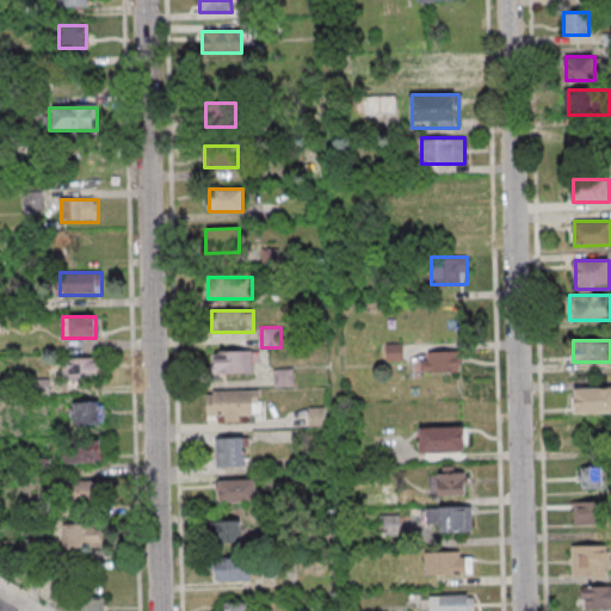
[(215,374),(258,374),(258,351),(215,351),(215,374)]
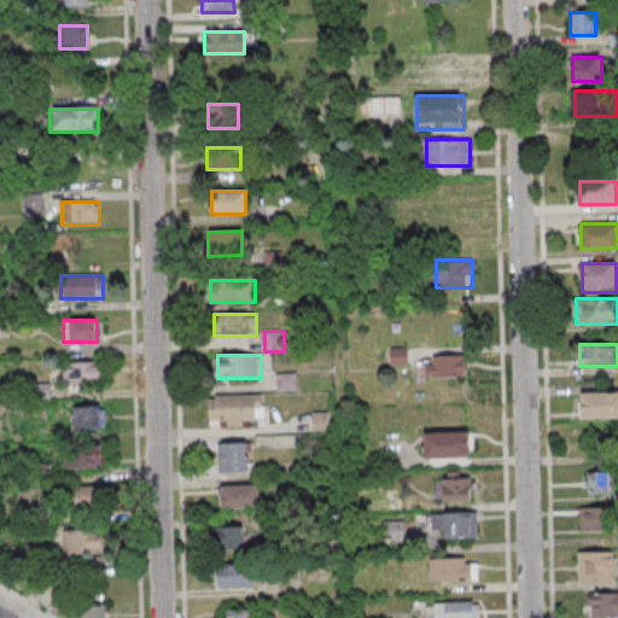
[(466,355),(424,355),(424,377),(466,377),(466,355)]
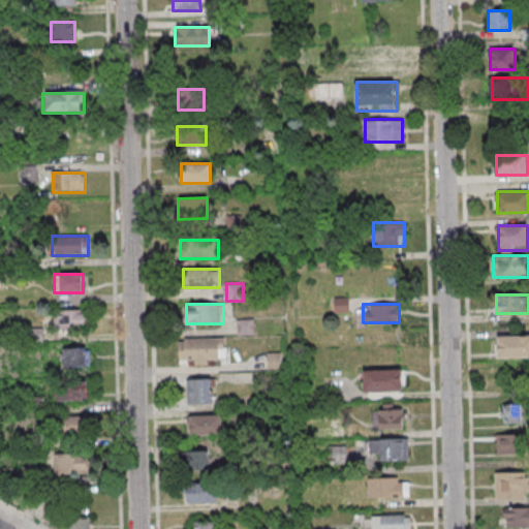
[(90,330),(90,310),(54,310),(54,330),(90,330)]
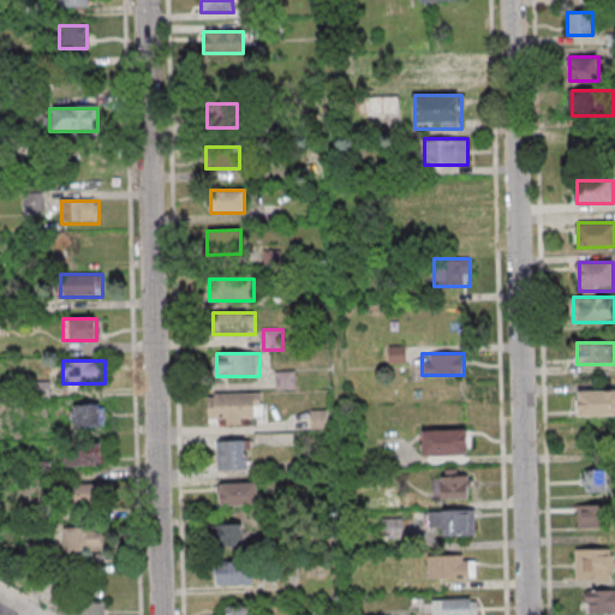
[(275,389),(296,389),(296,371),(275,371),(275,389)]
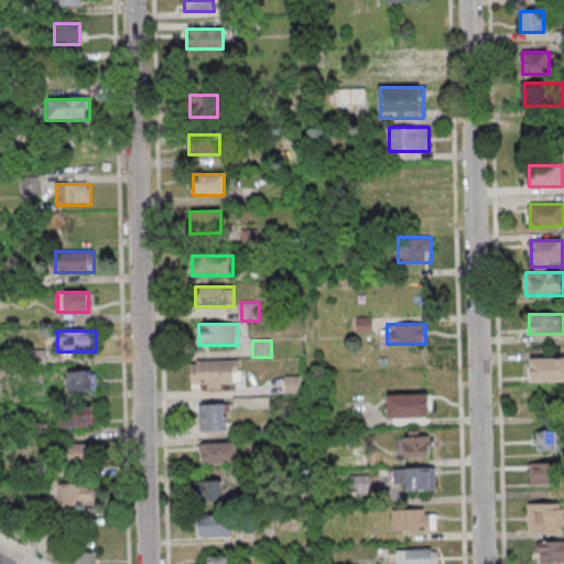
[(563,356),(530,357),(530,381),(563,380),(563,356)]
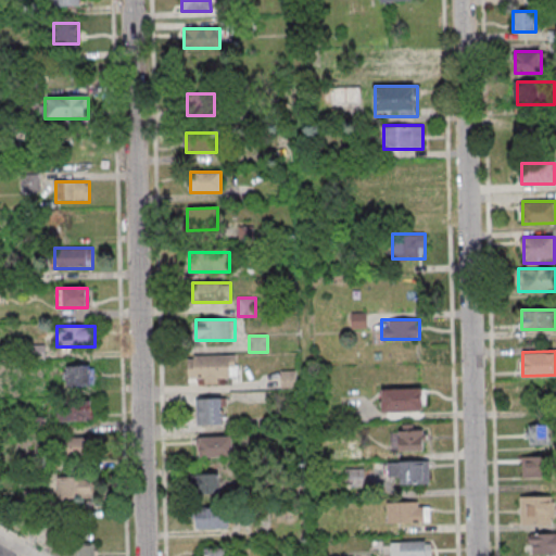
[(188,354),(188,380),(237,380),(237,354),(188,354)]
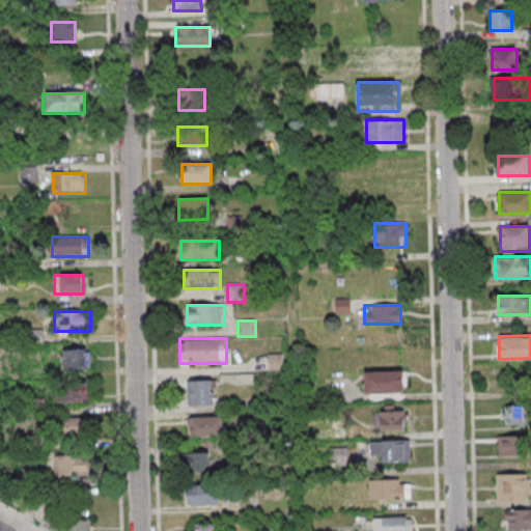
[(87,369),(87,348),(61,348),(60,368),(87,369)]
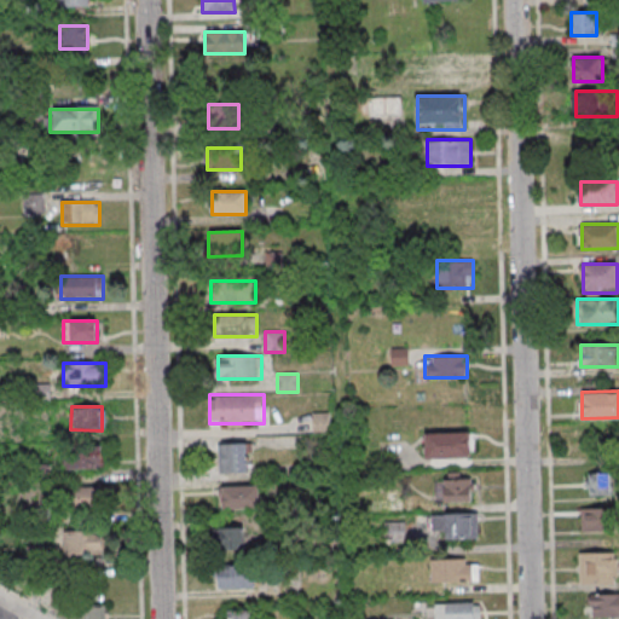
[(470,458),(470,432),(424,432),(424,458),(470,458)]
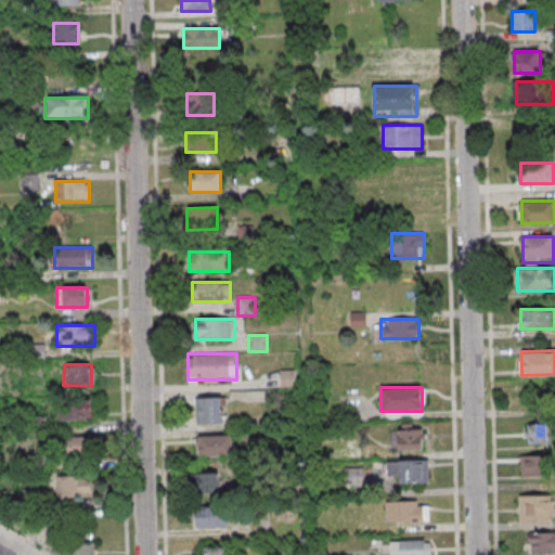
[(222,398),(196,398),(196,425),(222,425),(222,398)]
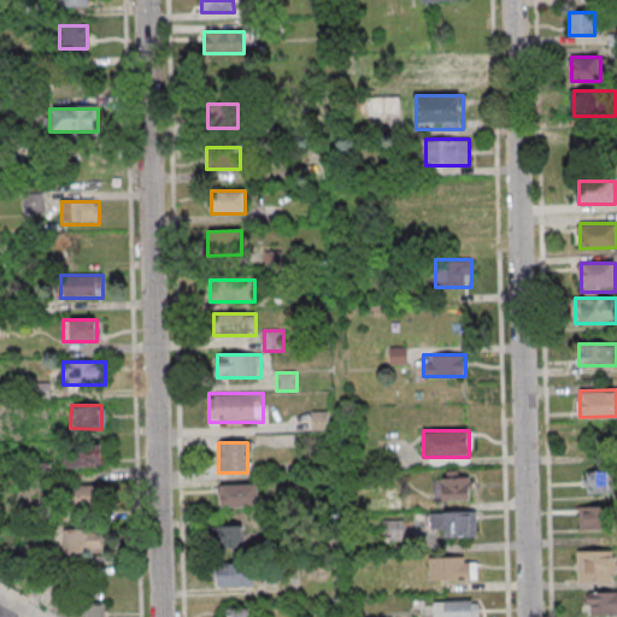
[(64,468),(103,468),(103,444),(64,444),(64,468)]
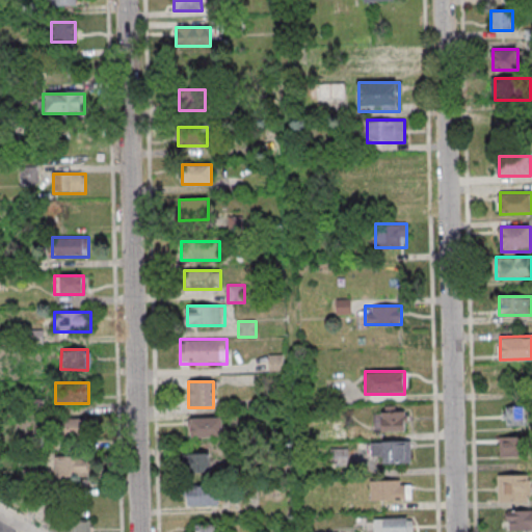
[(381,431),(407,431),(407,406),(381,406),(381,431)]
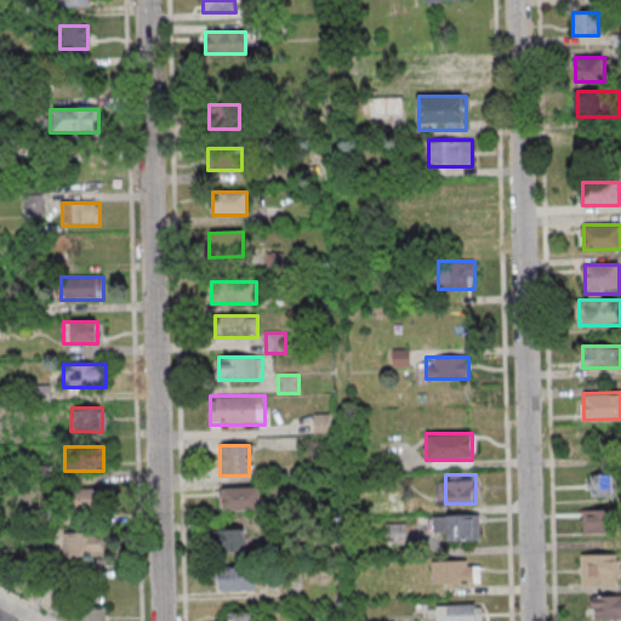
[(613,496),(613,474),(588,474),(588,496),(613,496)]
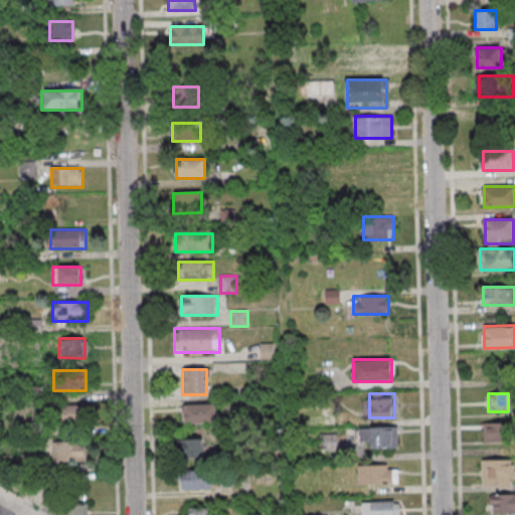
[(217,404),(181,404),(181,424),(217,424),(217,404)]
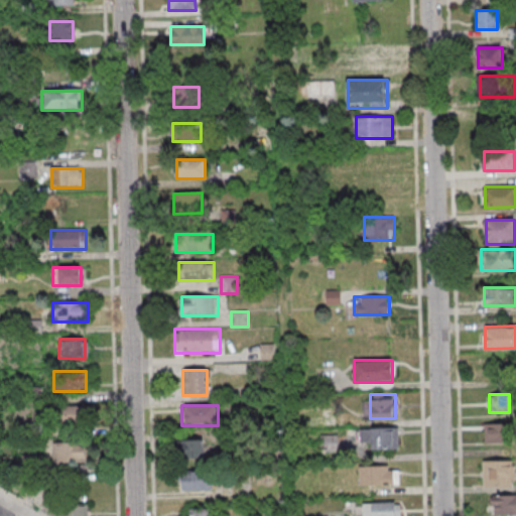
[(54,406),(54,428),(87,428),(87,406),(54,406)]
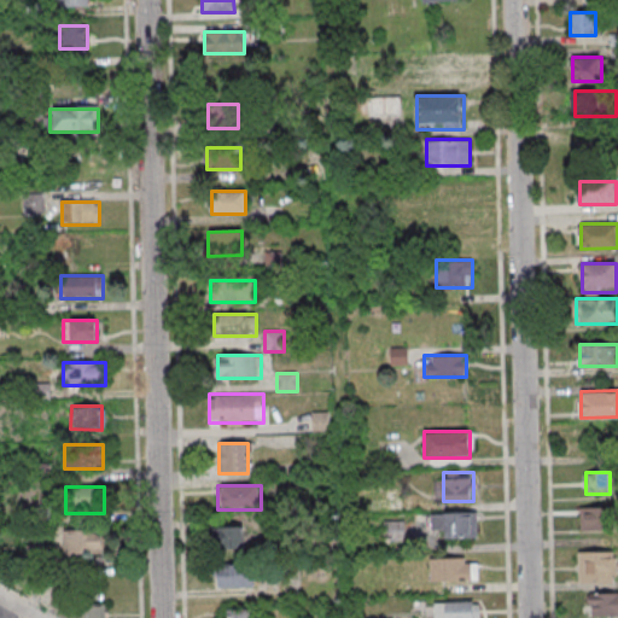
[(610,531),(610,507),(581,507),(581,531),(610,531)]
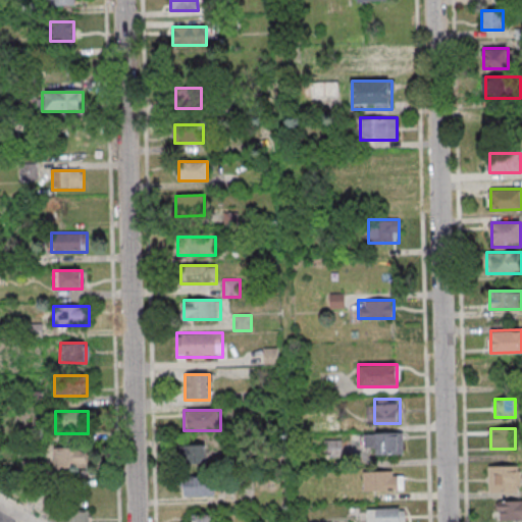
[(403,455),(403,433),(365,433),(365,455),(403,455)]
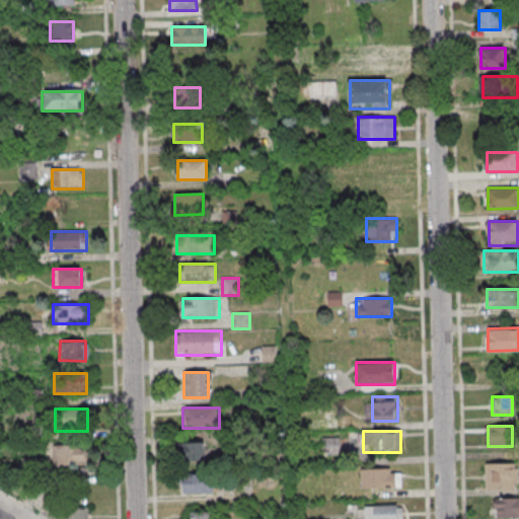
[(206,442),(183,442),(183,461),(206,461),(206,442)]
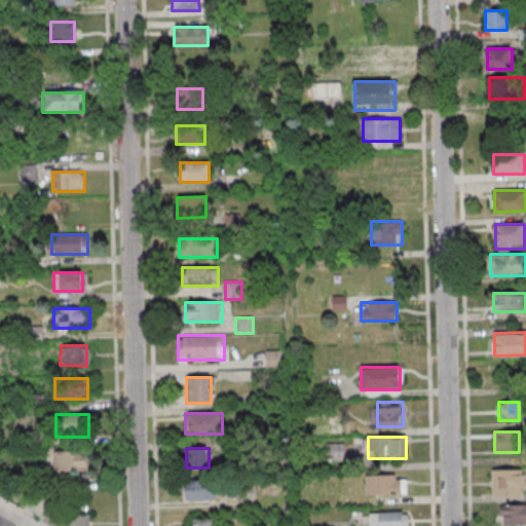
[(89,474),(89,451),(53,451),(53,474),(89,474)]
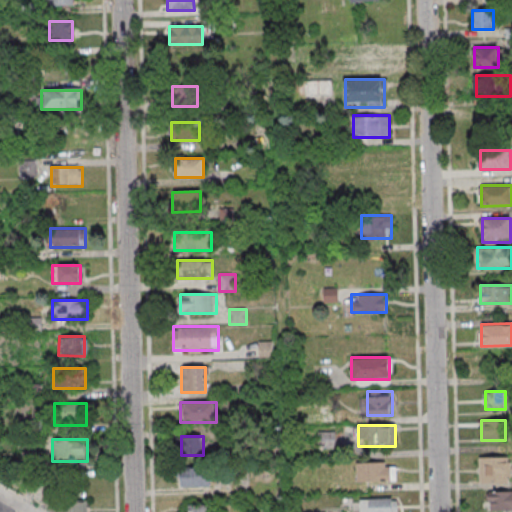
[(510,456),(479,456),(479,482),(510,482),(510,456)]
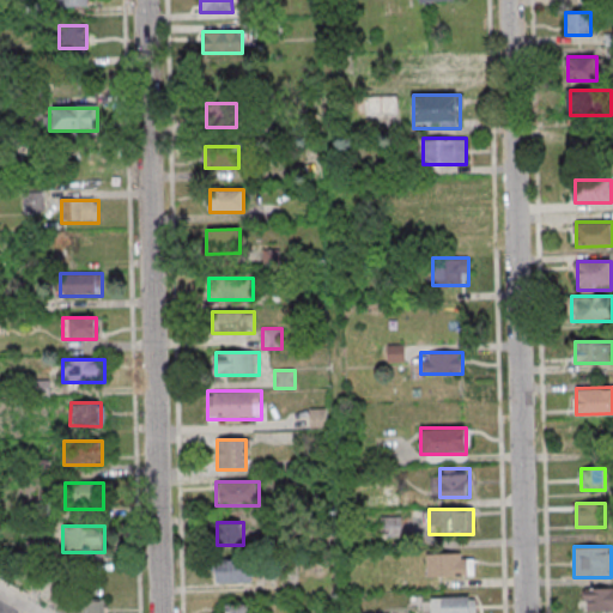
[(425,553),(425,576),(473,576),(473,553),(425,553)]
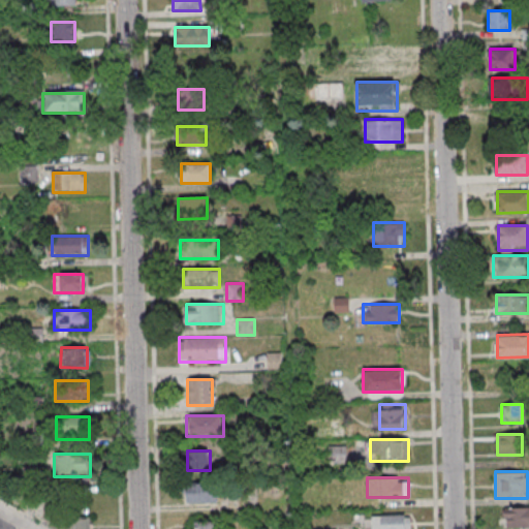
[(218,502),(218,484),(186,484),(186,502),(218,502)]
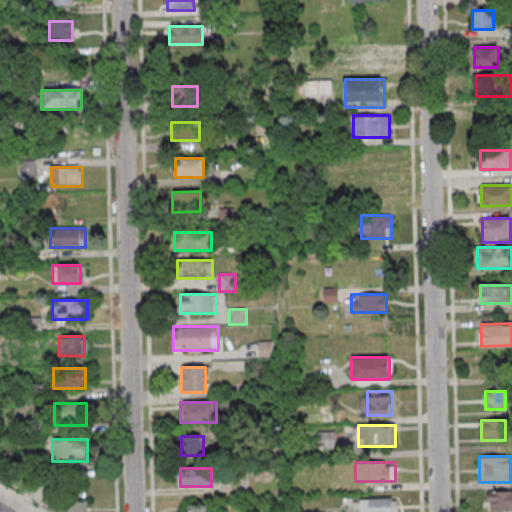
[(61,511),(84,511),(84,488),(62,488),(61,511)]
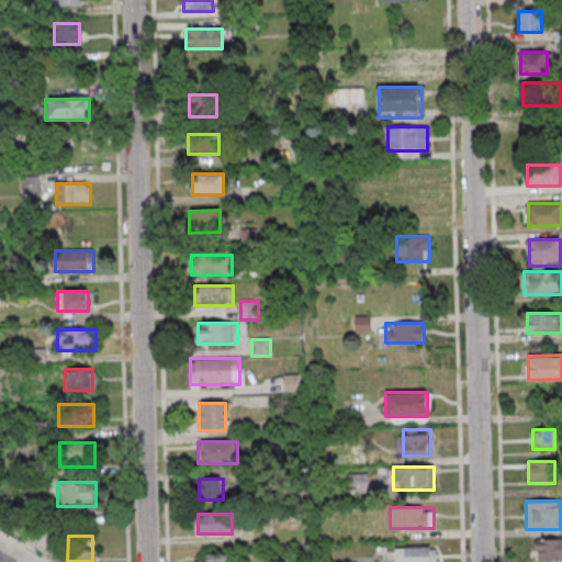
[(561,560),(561,538),(537,539),(537,560),(561,560)]
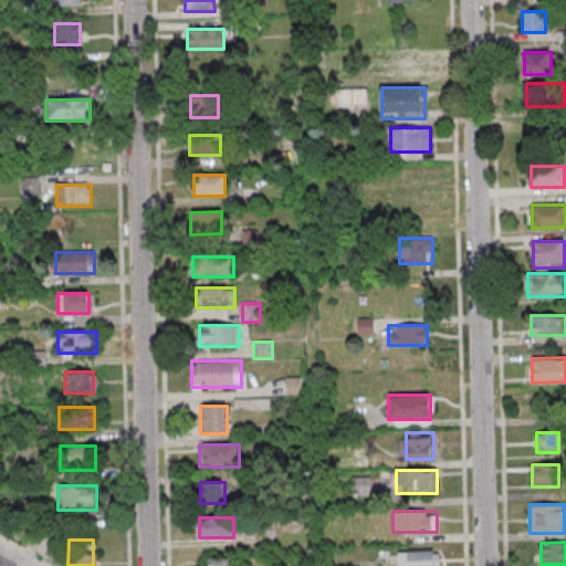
[(397,565),(438,565),(439,552),(397,552),(397,565)]
